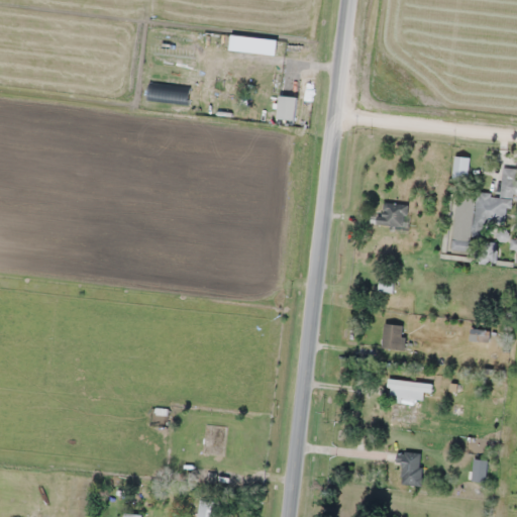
[(243,53),(235,52),(236,47),(226,45),(220,89),(229,91),(232,68),(241,69),(243,53)]
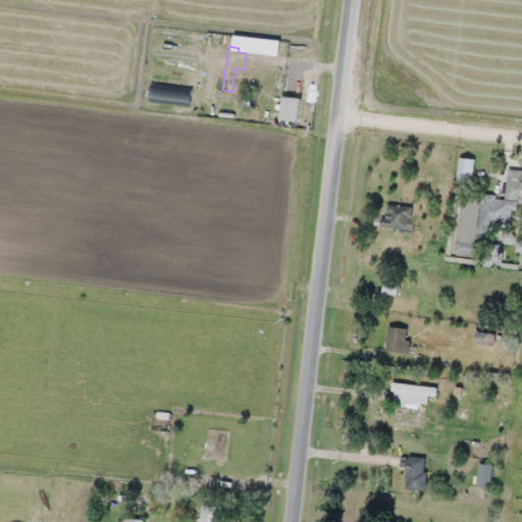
[(279,119),(297,121),(300,98),(282,96),(279,119)]
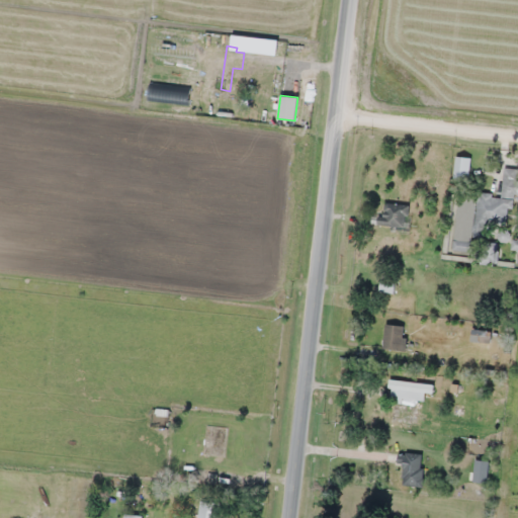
[(514,192),(514,183),(503,182),(503,191),(514,192)]
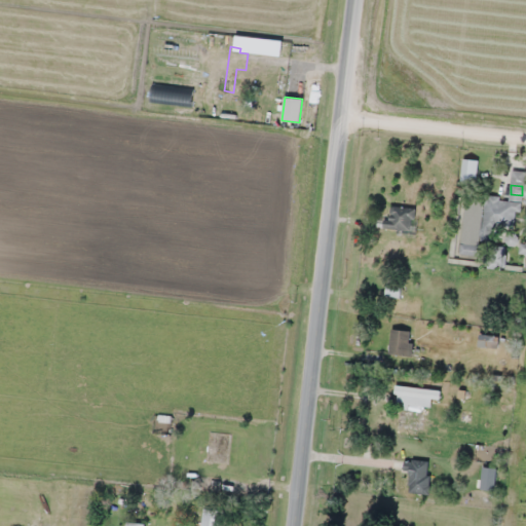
[(480,240),(492,241),(493,232),(499,232),(501,219),(509,220),(511,199),(484,196),(480,240)]
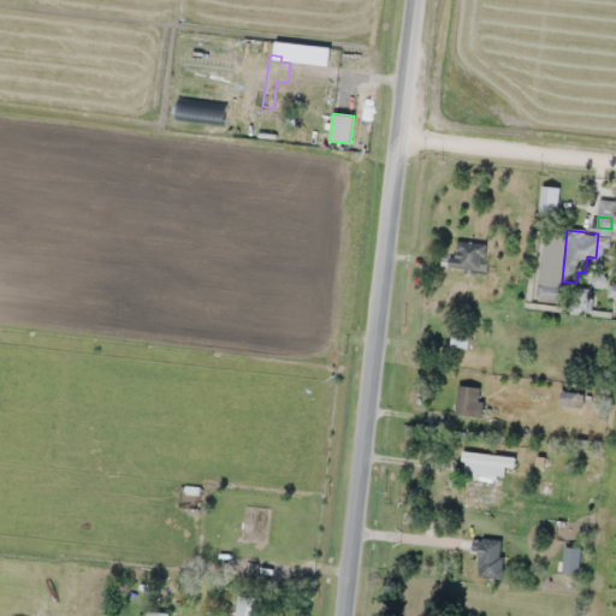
[(487,243),(457,242),(456,258),(446,258),(446,270),(486,271),(487,243)]
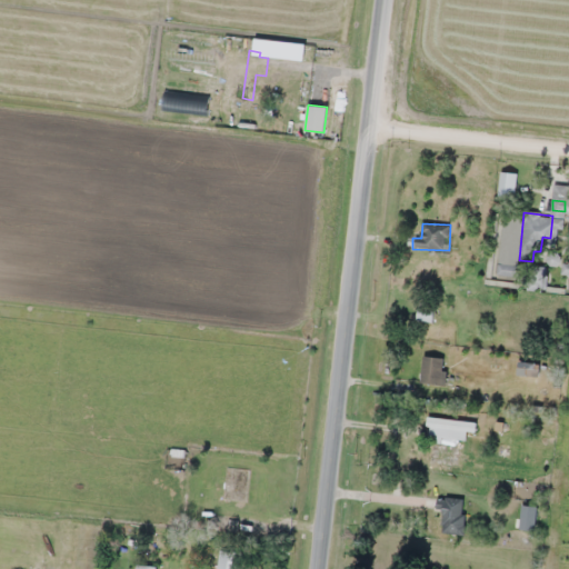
[(432,321),(432,308),(418,308),(418,321),(432,321)]
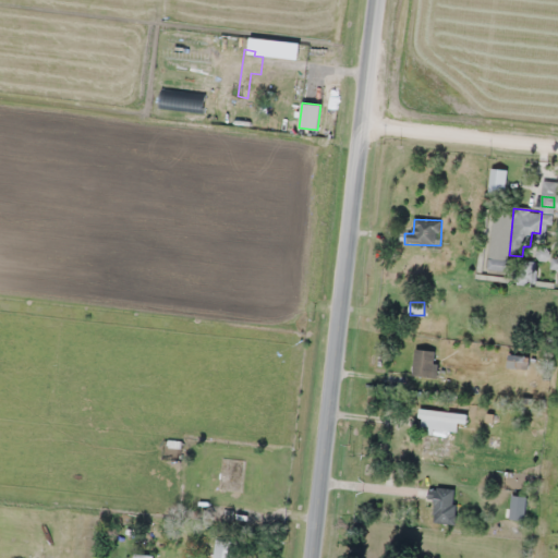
[(437,351),(415,349),(412,376),(434,378),(437,351)]
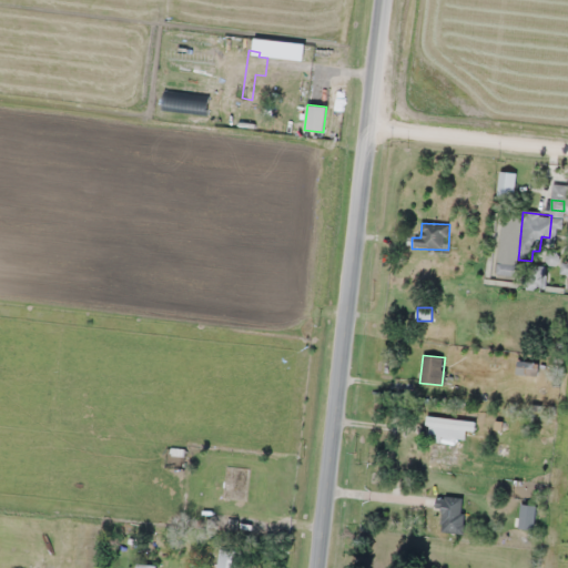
[(440,439),(466,439),(466,432),(474,433),(475,419),(426,418),(425,442),(440,442),(440,439)]
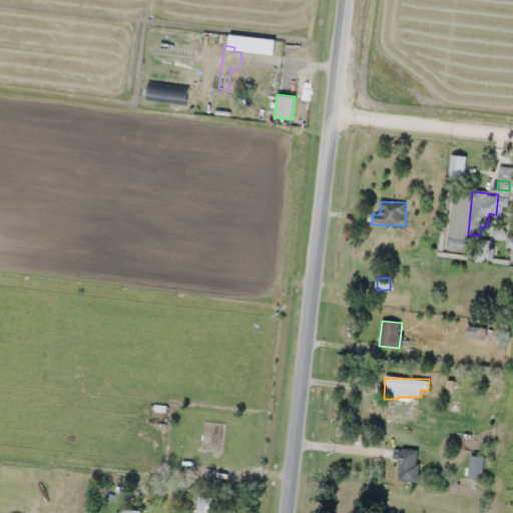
[(418,451),(395,451),(395,462),(400,462),(400,482),(418,482),(418,451)]
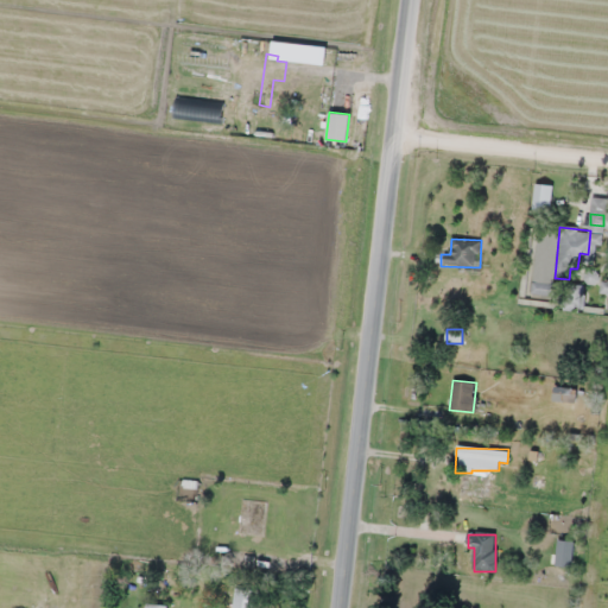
[(570,568),(574,540),(563,539),(559,567),(570,568)]
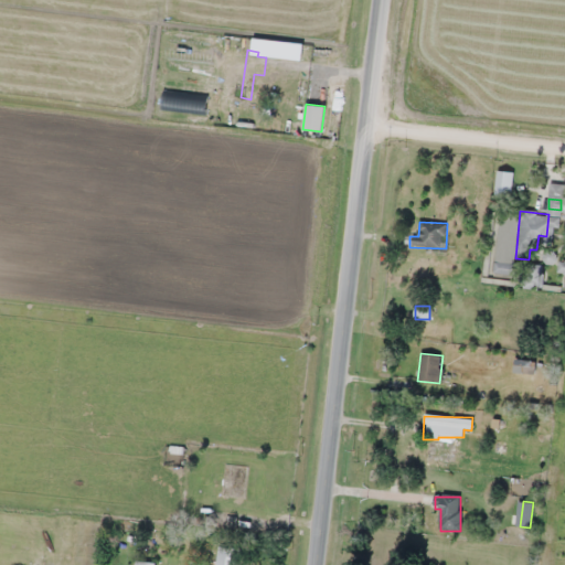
[(235,564),(236,548),(216,547),(215,564),(235,564)]
